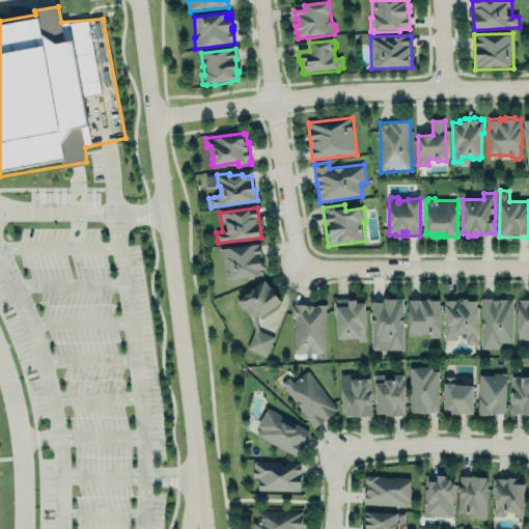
[(222,249),(226,280),(265,275),(260,244),(222,249)]
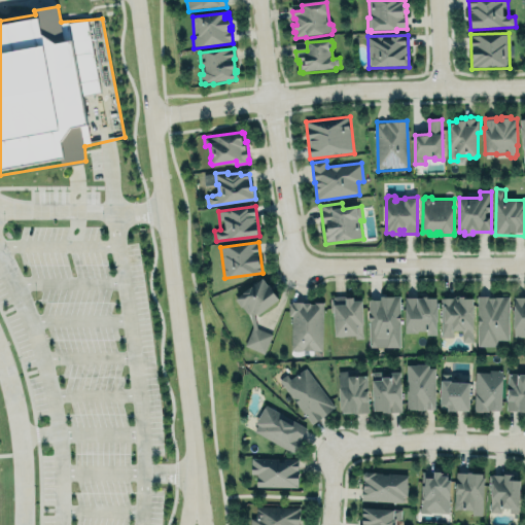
[(264,277),(269,284),(270,284),(281,299),(260,314),(256,314),(258,328),(274,335),(266,354),(247,346),(254,329),(251,314),(249,313),(244,306),(242,307),(237,300),(245,293),(244,291),(264,277)]
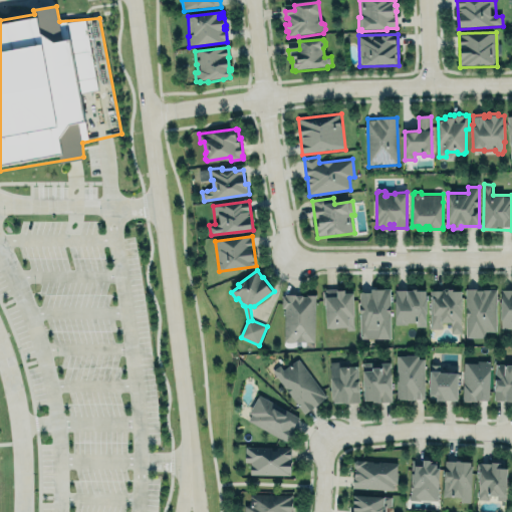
[(431,289),(431,328),(443,328),(443,322),(451,322),(451,334),(463,334),(463,289),(453,289),(453,287),(442,287),(442,289),(431,289)]
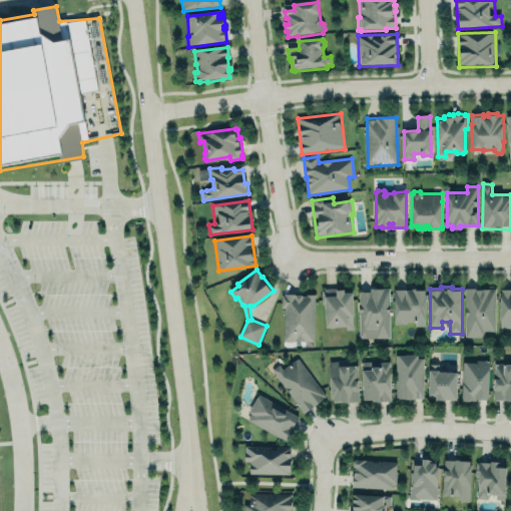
[(466,288),(472,287),(476,288),(476,289),(479,288),(483,289),(483,288),(485,288),(489,289),(496,289),(496,331),(484,331),(484,336),(466,337),(466,288)]
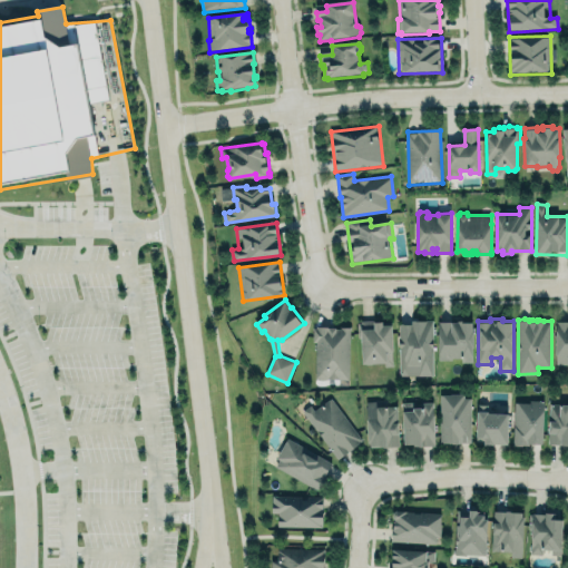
[(393,366),(392,350),(393,350),(392,323),(382,324),(382,320),(362,321),(362,323),(359,323),(359,338),(362,338),(363,363),(366,363),(368,364),(373,364),(374,362),(385,362),(385,366),(393,366)]
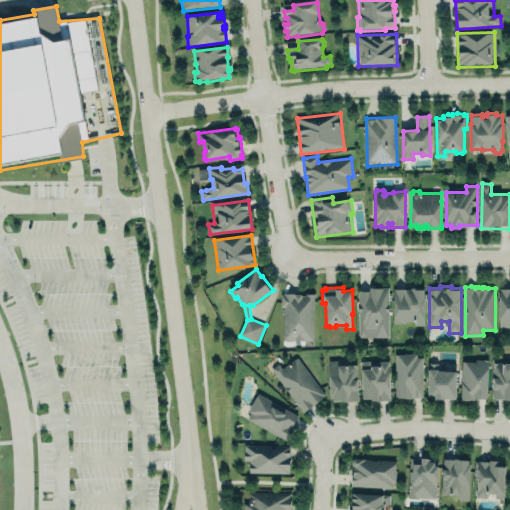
[(360,290),(370,290),(370,287),(389,287),(390,337),(360,337),(360,290)]
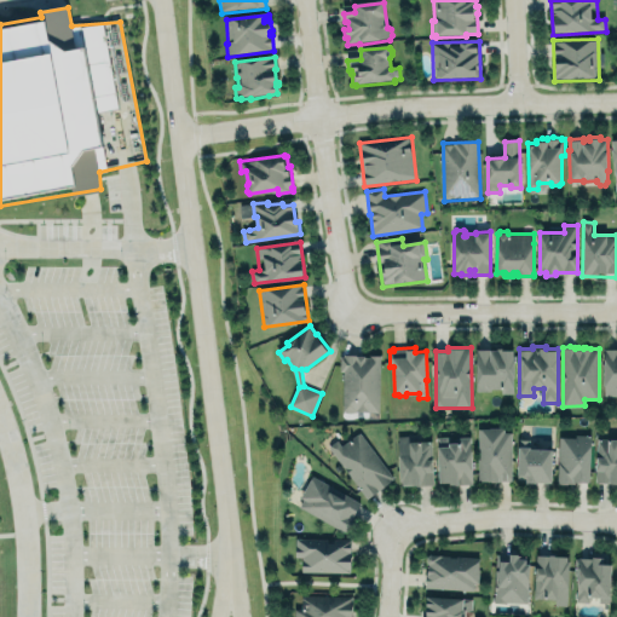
[(616,350),(605,350),(605,397),(616,396),(616,350)]
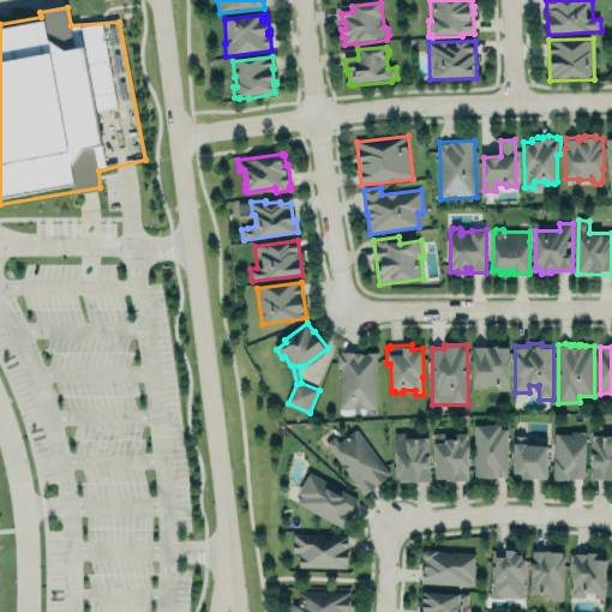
[(473,349),(473,390),(511,390),(510,348),(473,349)]
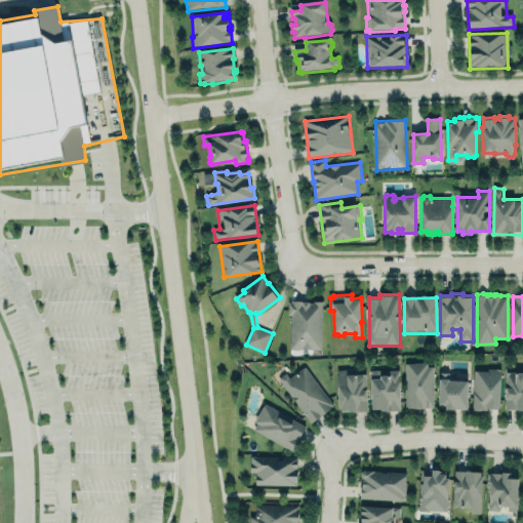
[(323,302),(322,349),(303,349),(299,350),(295,351),(293,350),(291,349),(291,317),(289,317),(289,302),(291,302),(291,300),(298,300),(304,302),(309,302),(310,303),(315,303),(315,302),(323,302)]
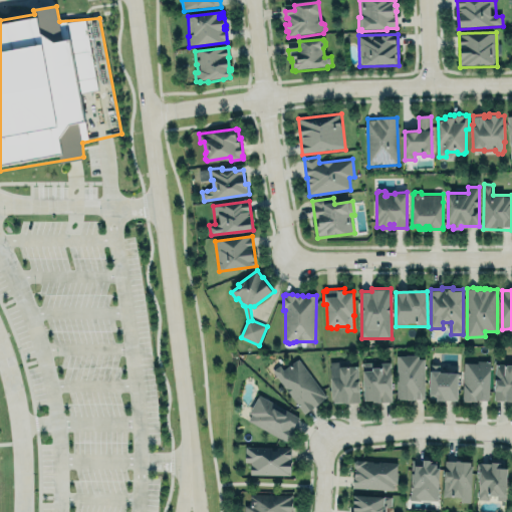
[(397,357),(398,402),(426,401),(425,357),(397,357)]
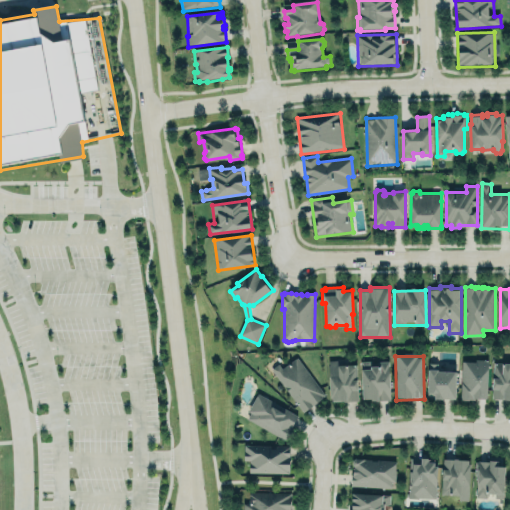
[(303,414),(326,398),(298,357),(275,373),(303,414)]
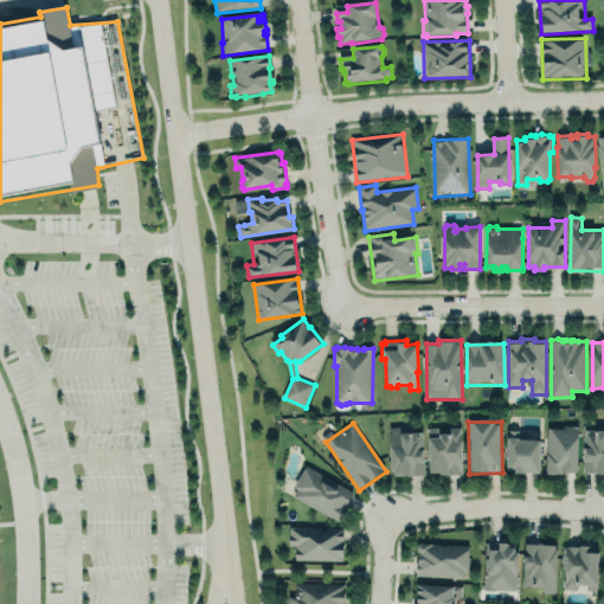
[(429,430),(439,428),(439,434),(453,432),(453,426),(461,425),(464,473),(447,475),(443,471),(431,471),(429,430)]
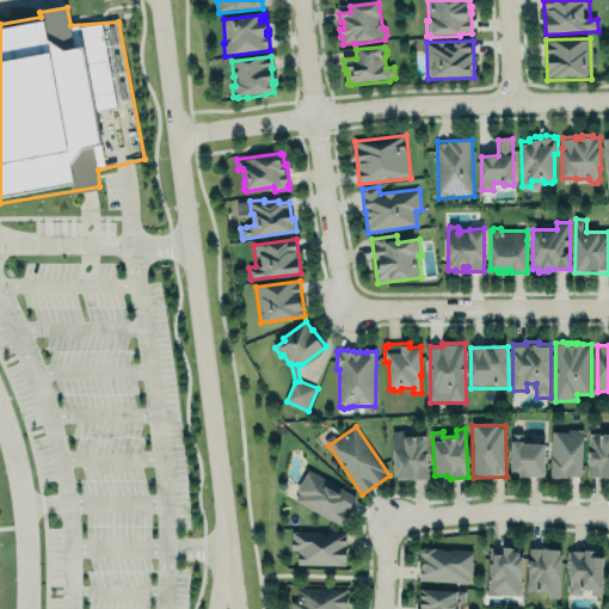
[(554,431),(570,431),(583,429),(582,475),(566,473),(565,477),(552,477),(554,431)]
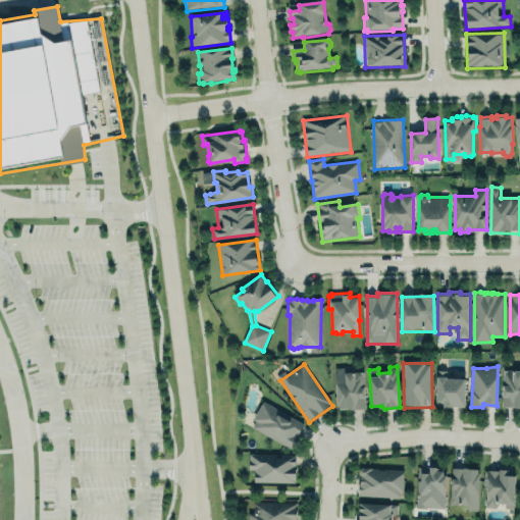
[(336,368),(348,368),(348,371),(364,371),(365,409),(340,409),(340,406),(338,406),(336,368)]
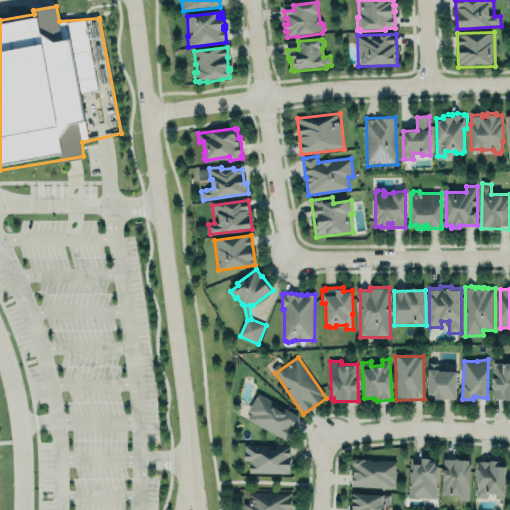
[(495,363),(494,397),(494,398),(504,398),(509,397),(509,362),(503,362),(503,363),(495,363)]
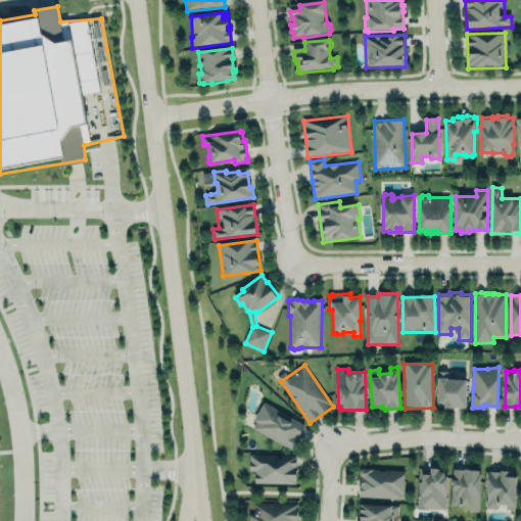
[(438,404),(444,404),(444,406),(466,407),(467,378),(447,377),(447,376),(439,376),(438,404)]
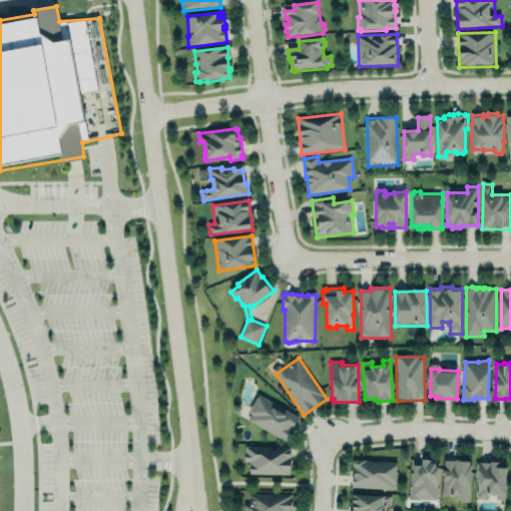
[(248,420),(287,442),(294,430),(292,429),(298,417),(260,395),(249,412),(252,413),(248,420)]
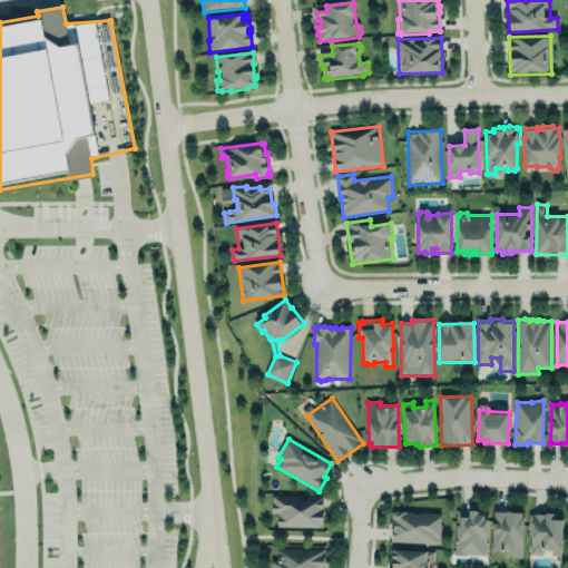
[(324,498),(273,497),(273,515),(278,515),(278,528),(324,529),(324,498)]
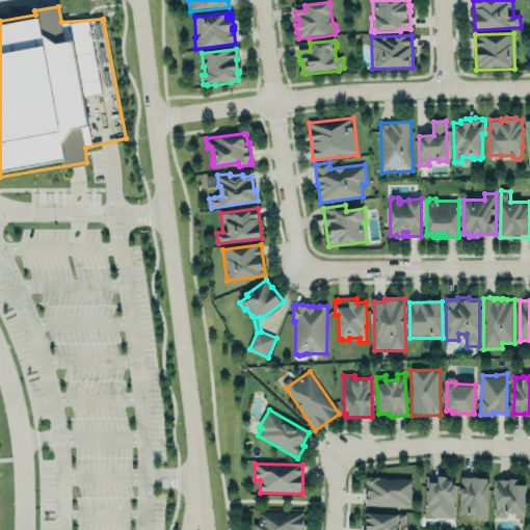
[(458,476),(457,517),(475,518),(474,522),(489,523),(491,482),(488,481),(488,476),(482,473),(469,476),(458,476)]
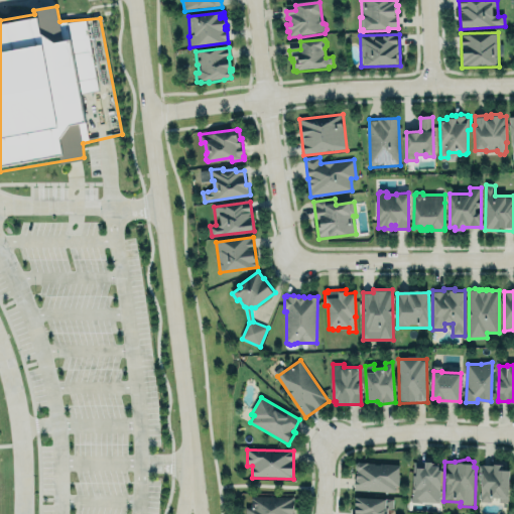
[(415,466),(415,474),(411,474),(411,503),(439,504),(440,464),(435,464),(432,460),(425,460),(424,465),(419,464),(415,466)]
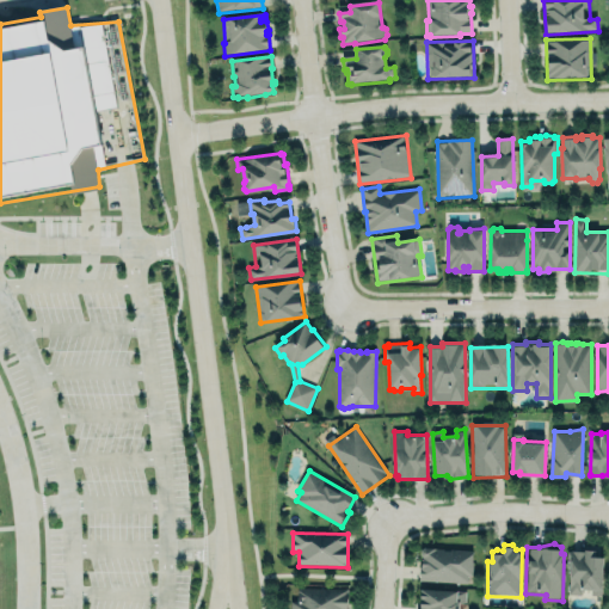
[(572,551),(570,594),(583,594),(583,589),(604,590),(607,553),(600,553),(598,548),(586,547),(586,552),(572,551)]
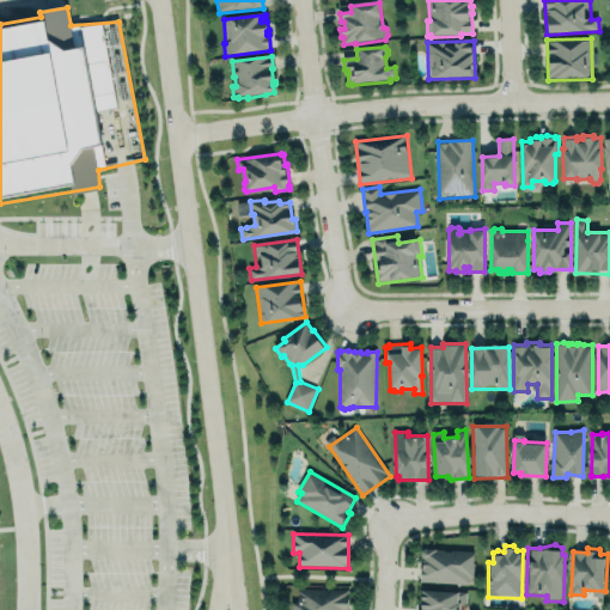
[(422,584),(473,585),(474,553),(424,550),(422,584)]
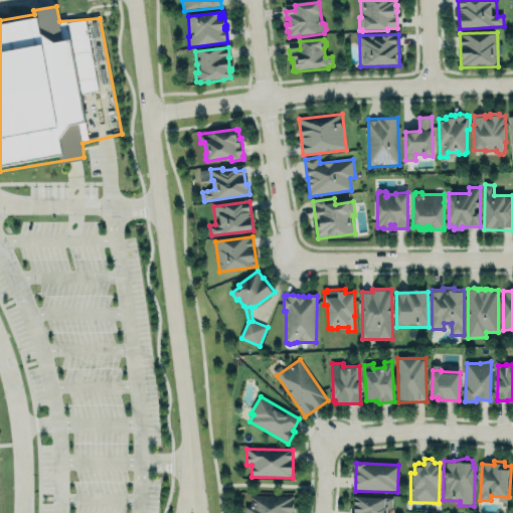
[(245,512),(246,507),(252,507),(252,496),(295,497),(294,512),(245,512)]
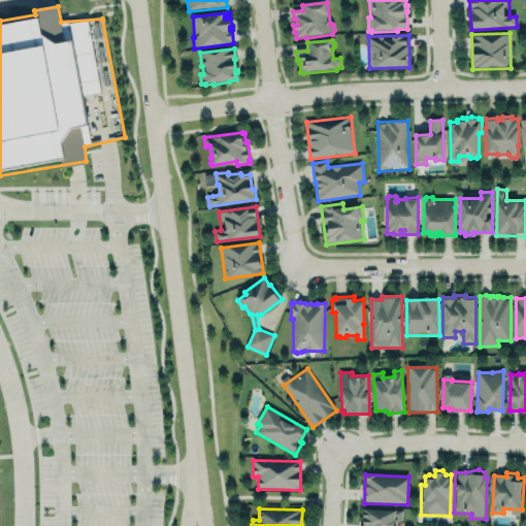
[(363,525),(364,508),(396,510),(396,511),(403,511),(403,521),(397,521),(396,525),(363,525)]
